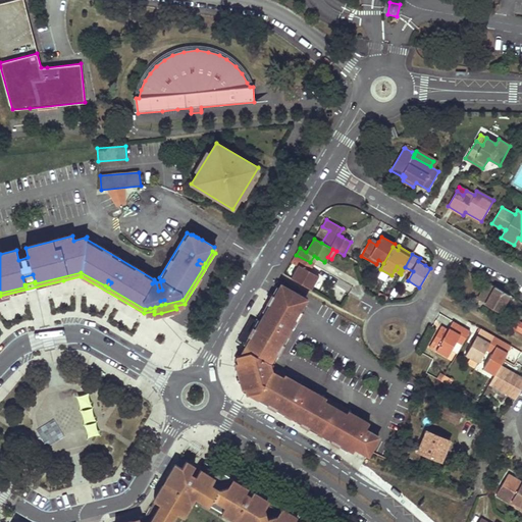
[(299,265),(291,277),(311,290),(318,276),(310,271),(306,269),(310,262),(296,255),(292,261),(299,265)]
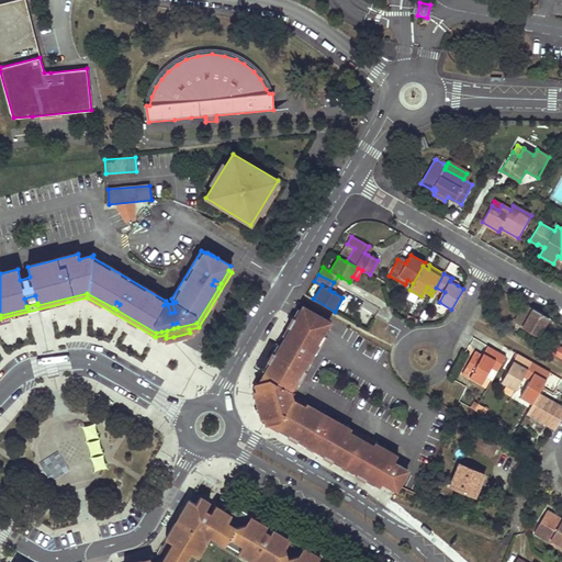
[(35,295),(24,299),(26,306),(37,303),(35,295)]
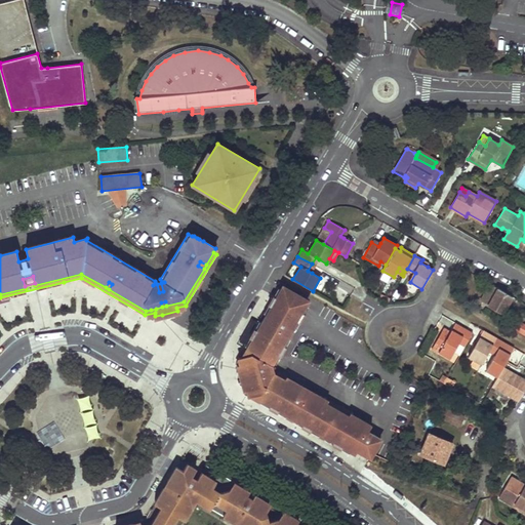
[(488,305),(502,314),(512,297),(497,288),(484,281),(481,286),(487,289),(484,294),(481,300),(488,305)]
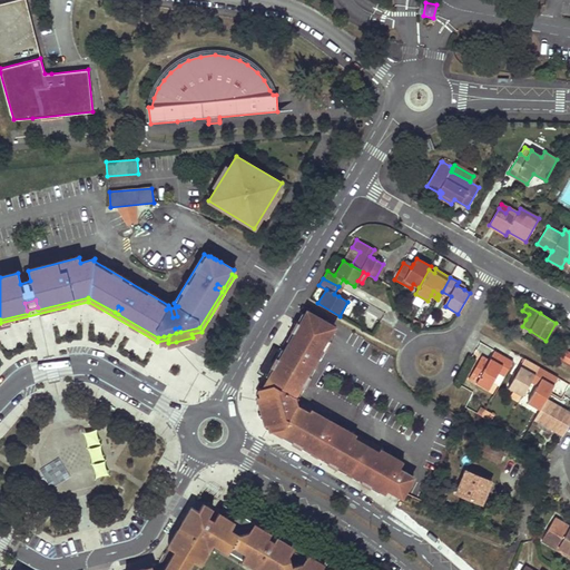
[(336,330),(306,312),(305,316),(303,320),(288,345),(293,349),(291,352),(286,349),(264,386),(269,405),(273,405),(274,409),(271,410),(275,429),(310,449),(313,442),(317,444),(313,451),(382,489),(386,492),(387,488),(390,484),(394,487),(392,491),(402,495),(412,477),(396,469),(401,461),(302,404),(300,409),(296,406),(293,395),(295,392),(298,394),(315,366),(304,361),(308,353),(320,359),(332,337),(336,330)]
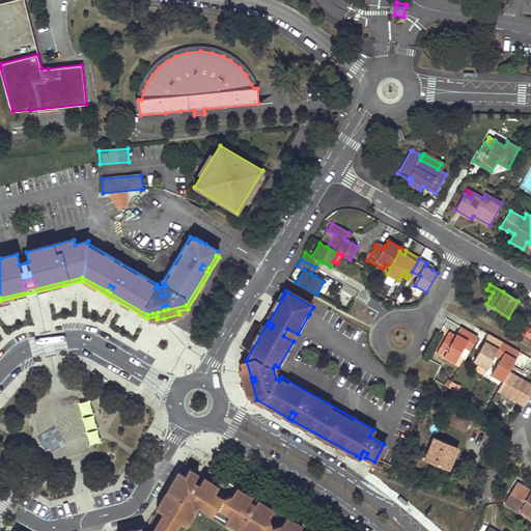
[(250,392),(253,402),(354,459),(356,455),(291,420),(288,418),(256,399),(252,382),(251,378),(246,360),(267,325),(269,322),(282,298),(284,295),(280,292),(279,296),(242,360),(245,370),(241,371),(247,393),(250,392)]
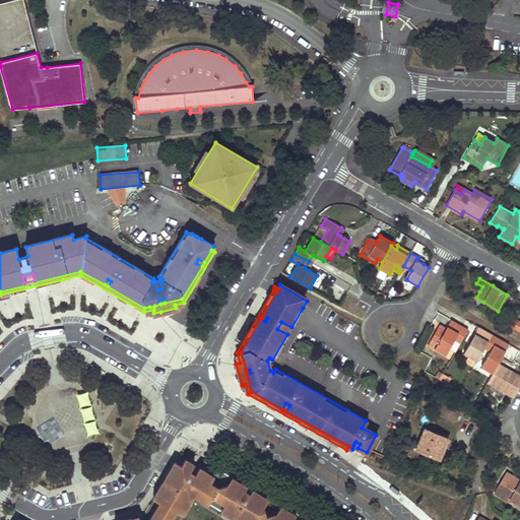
[(386,297),(378,291),(375,296),(384,301),(386,297)]
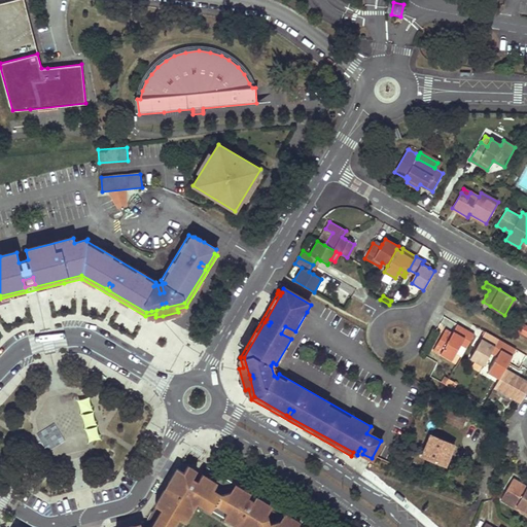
[(526,326),(521,323),(517,332),(526,337),(526,326)]
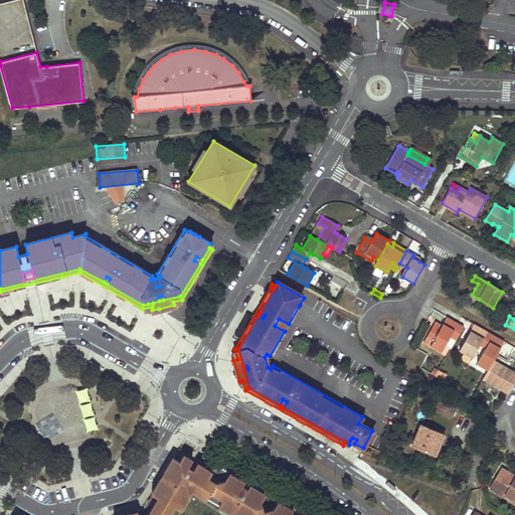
[(451,349),(464,327),(458,324),(447,317),(442,326),(440,328),(434,324),(425,338),(433,341),(430,345),(441,352),(445,346),(451,349)]
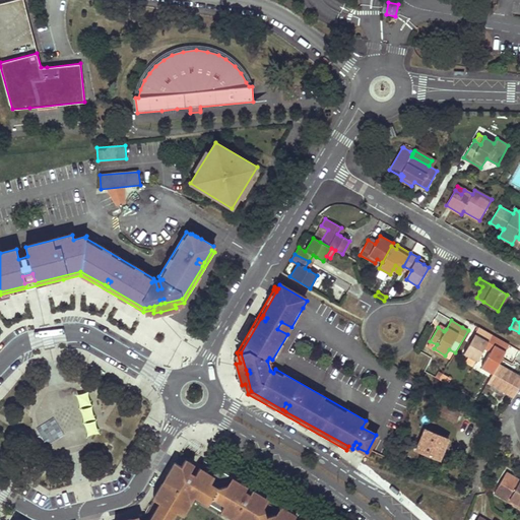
[(287,334),(291,327),(281,322),(277,329),(287,334)]
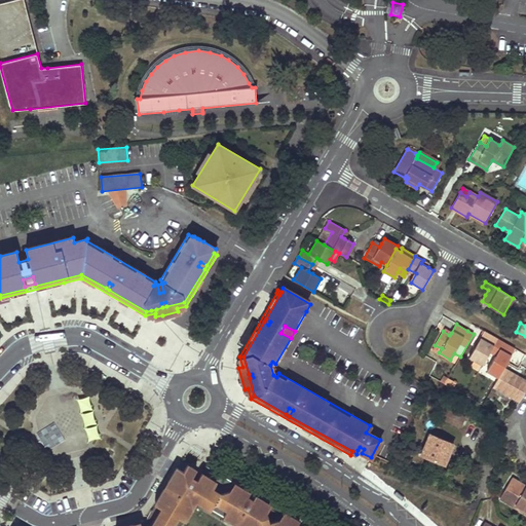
[(489,352),(497,339),(484,331),(468,358),(482,365),(489,352)]
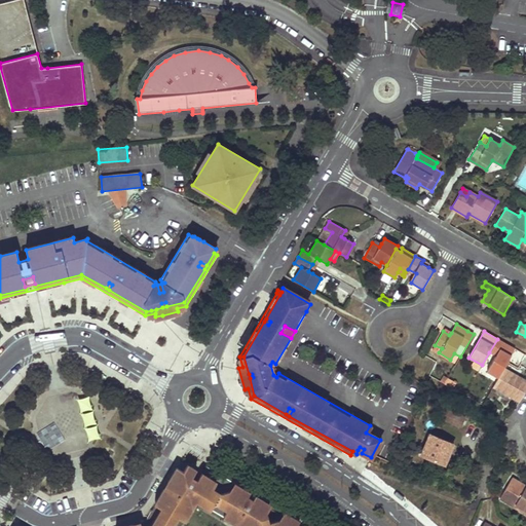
[(506,362),(515,348),(497,339),(489,352),(495,355),(487,371),(497,378),(503,368),(506,362)]
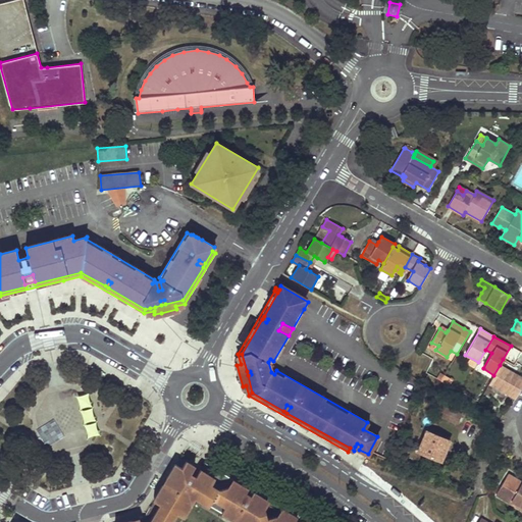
[(513,372),(500,365),(493,375),(488,384),(509,396),(512,390),(518,394),(521,386),(521,377),(519,376),(518,378),(511,375),(513,372)]
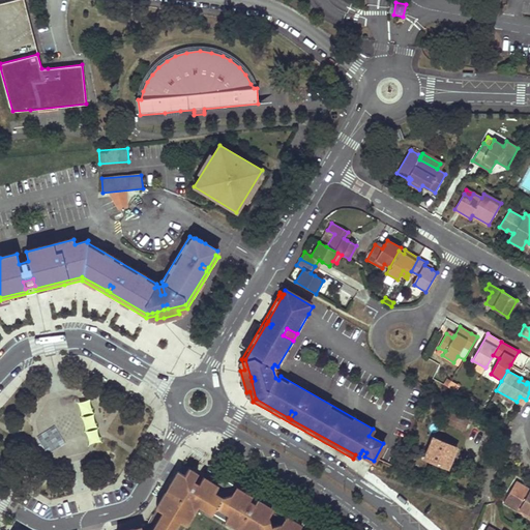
[(520,396),(517,402),(523,406),(526,400),(520,396)]
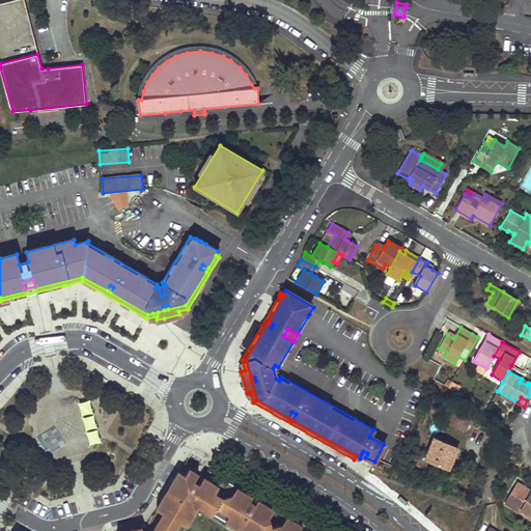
[(464,430),(468,421),(448,414),(444,422),(464,430)]
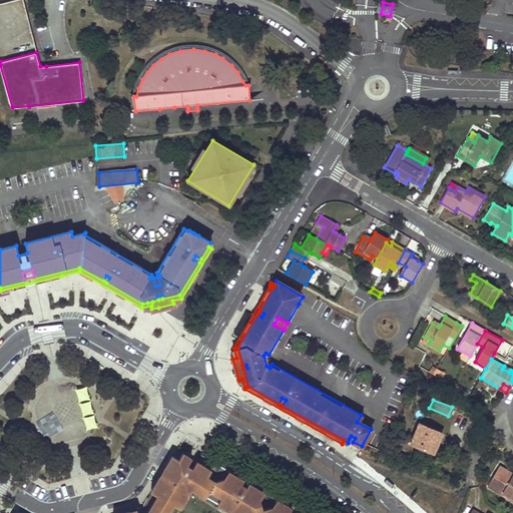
[(419,424),(411,444),(433,453),(442,433),(419,424)]
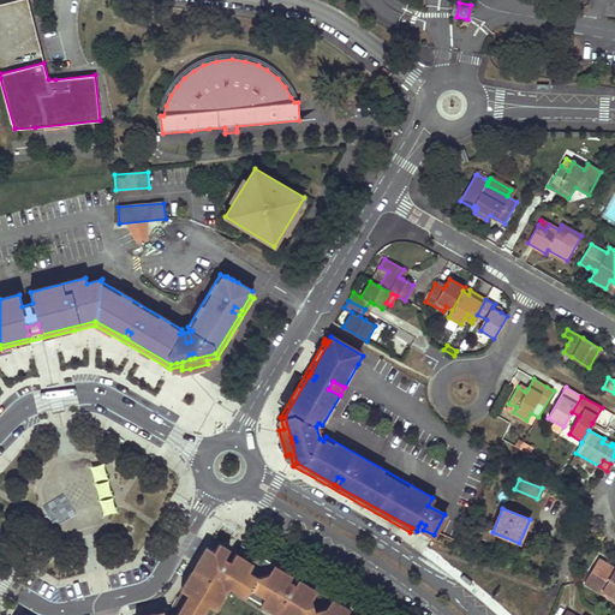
[(214,551),(224,557),(228,549),(219,543),(214,551)]
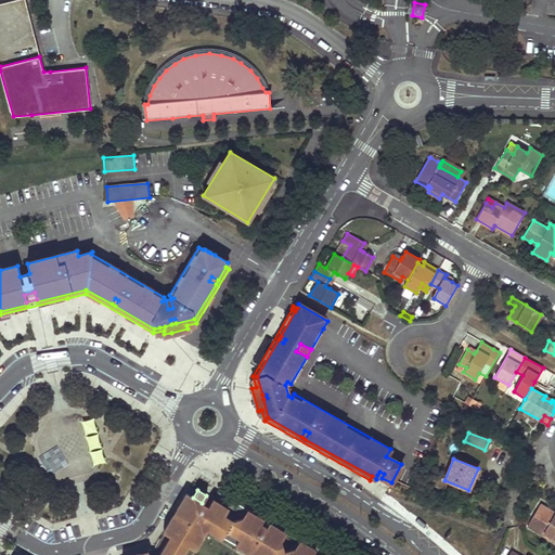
[(171,536),(193,498),(186,493),(164,531),(171,536)]
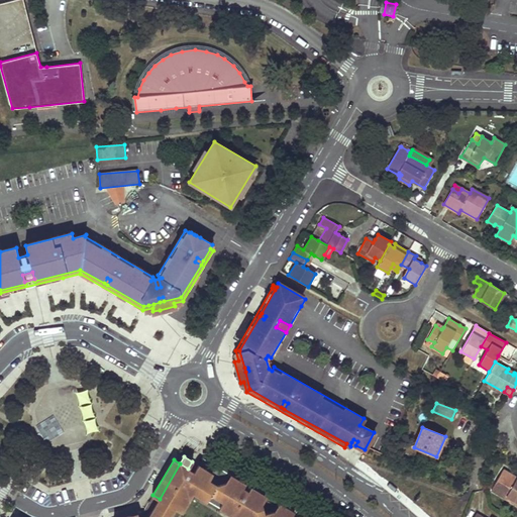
[(300,516),(299,516),(291,516),(294,513),(286,508),(282,515),(275,511),(275,512),(266,514),(265,514),(257,510),(262,503),(254,499),(246,495),(248,492),(242,488),(244,484),(237,480),(233,486),(226,482),(225,483),(216,486),(215,485),(212,474),(198,466),(194,473),(188,469),(180,463),(160,499),(147,516),(169,516),(175,508),(181,512),(193,492),(206,500),(210,494),(223,501),(219,508),(234,516),(243,516),(245,514),(249,516),(300,516)]
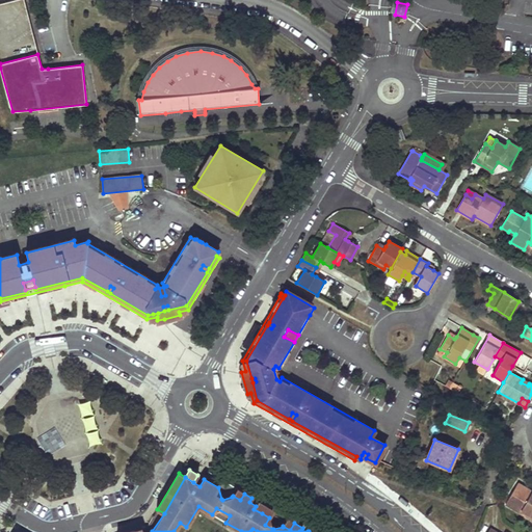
[(531,491),(531,493),(517,484),(505,504),(520,512),(522,510),(531,516),(531,491)]
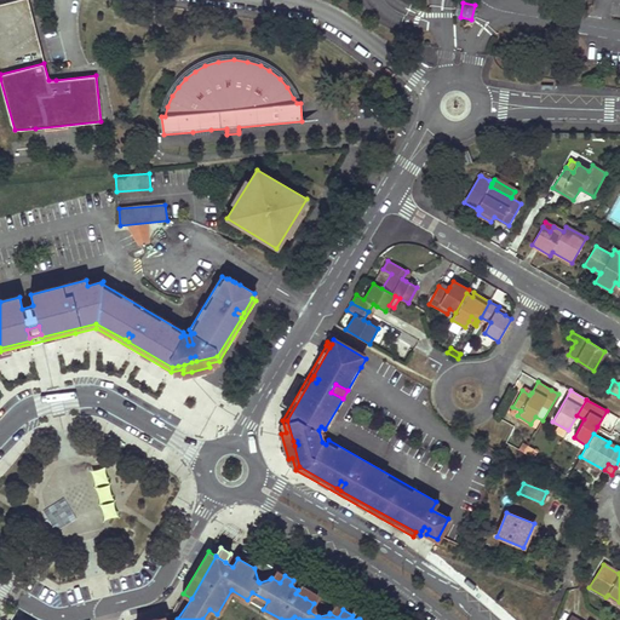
[(310,590),(300,585),(298,590),(296,593),(305,598),(310,590)]
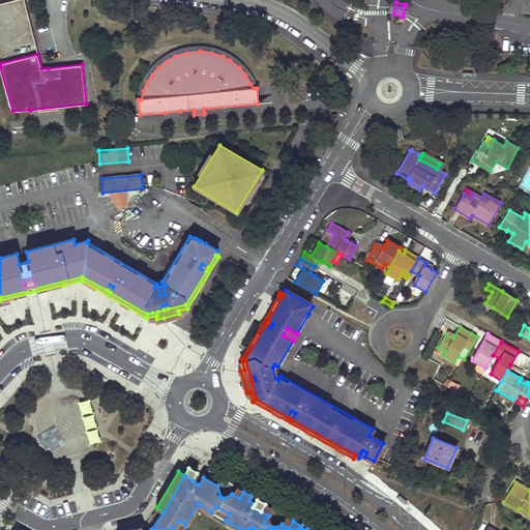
[(529,514),(520,508),(518,510),(529,518),(529,514)]
